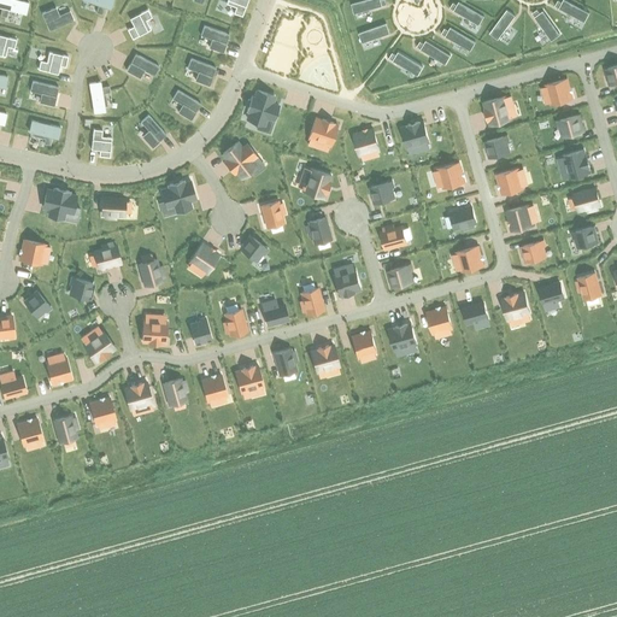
[(19,0),(0,0),(0,6),(25,13),(28,3),(19,0)]
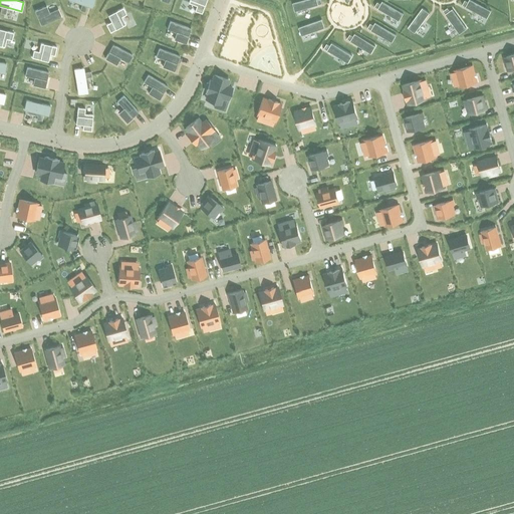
[(188,0),(188,3),(196,5),(194,10),(201,13),(205,0),(188,0)]
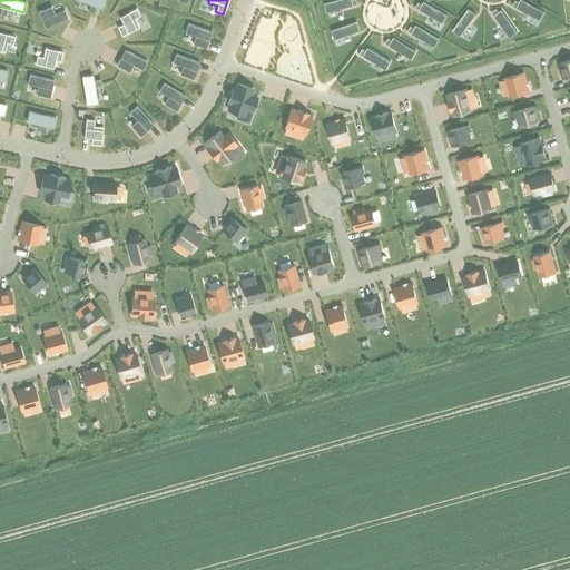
[(335,0),(324,3),(326,12),(352,6),(356,5),(355,0),(335,0)]
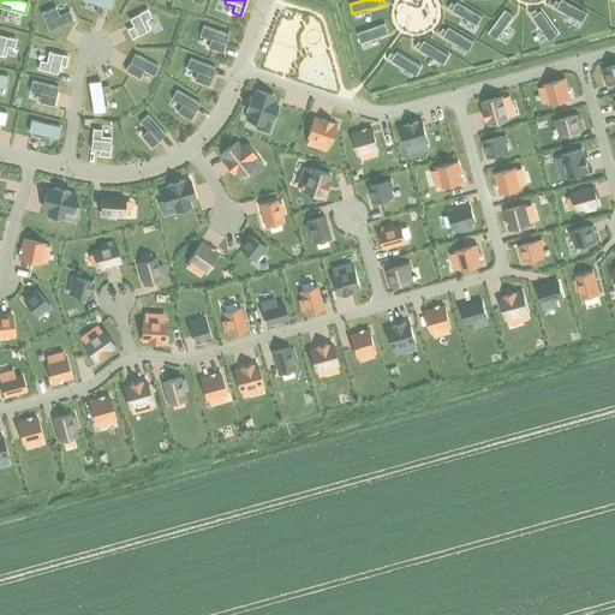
[(555,0),(553,6),(556,9),(581,22),(586,13),(562,0),(560,0),(560,3),(555,0)]
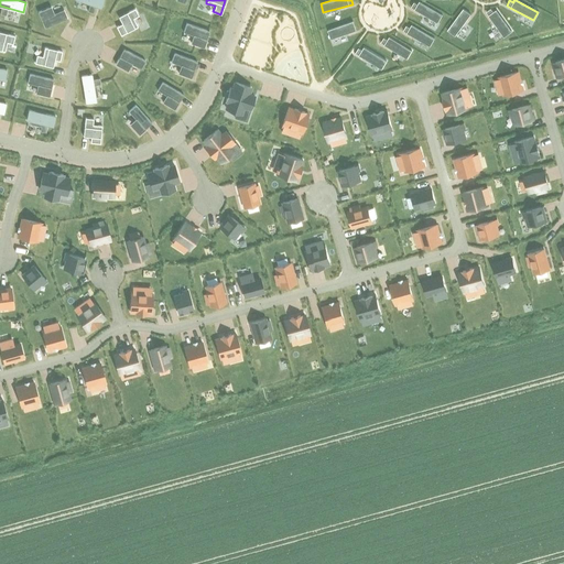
[(413,2),(411,7),(414,9),(437,22),(442,14),(419,1),(418,4),(413,2)]
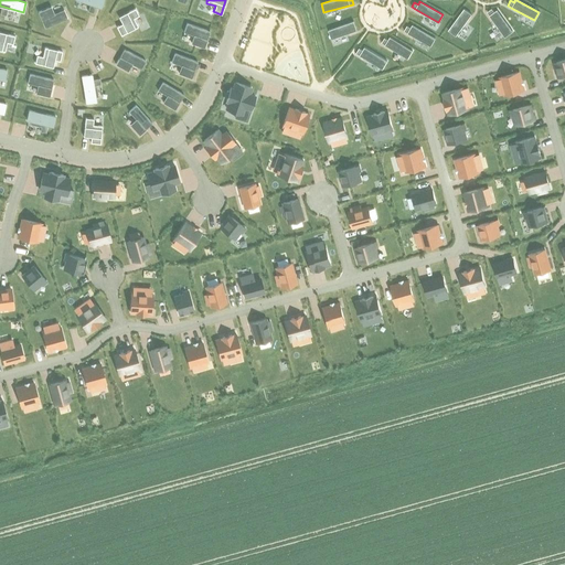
[(51,7),(38,12),(41,19),(44,28),(66,19),(63,10),(53,14),(51,7)]
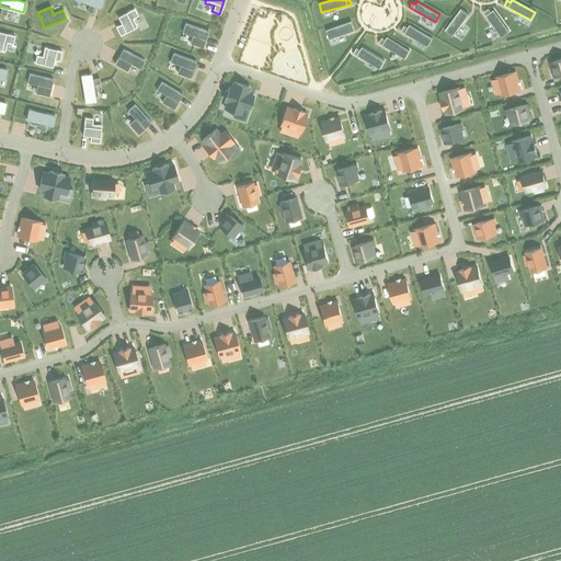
[(122,23),(116,26),(121,35),(137,26),(133,18),(137,15),(134,9),(118,16),(122,23)]
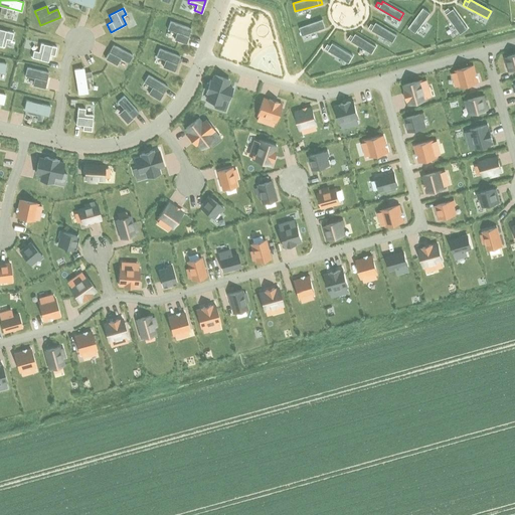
[(422,8),(408,27),(415,32),(430,13),(422,8)]
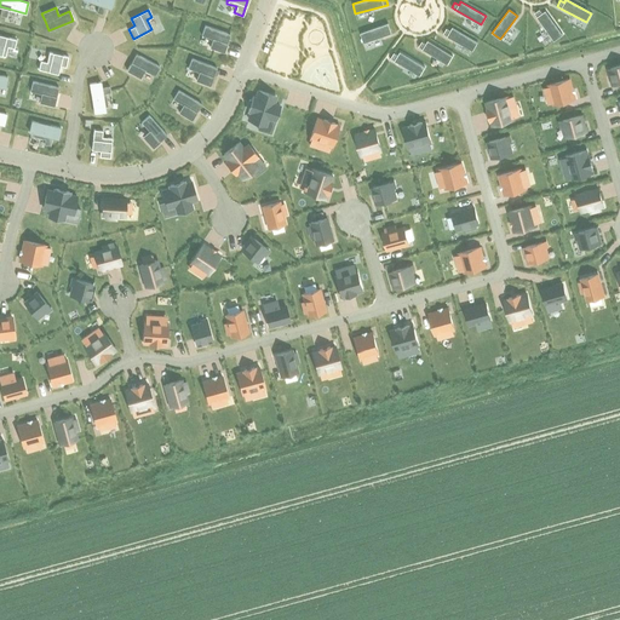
[(539,10),(534,13),(554,40),(562,34),(545,11),(541,13),(539,10)]
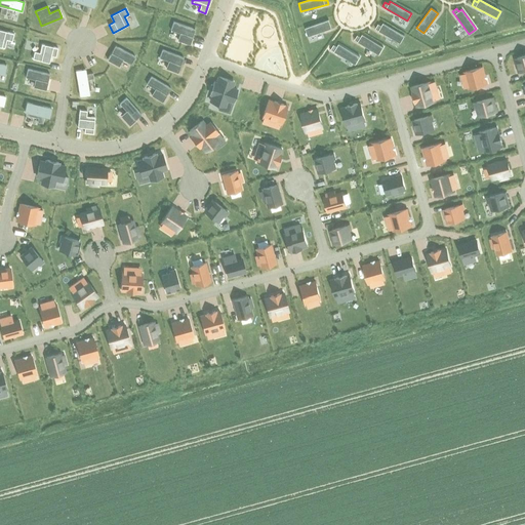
[(328,19),(305,28),(308,36),(331,28),(328,19)]
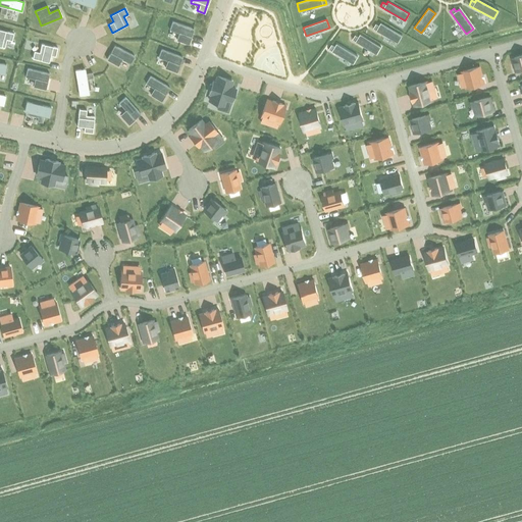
[(171,21),(168,29),(178,32),(175,40),(188,44),(194,29),(171,21)]
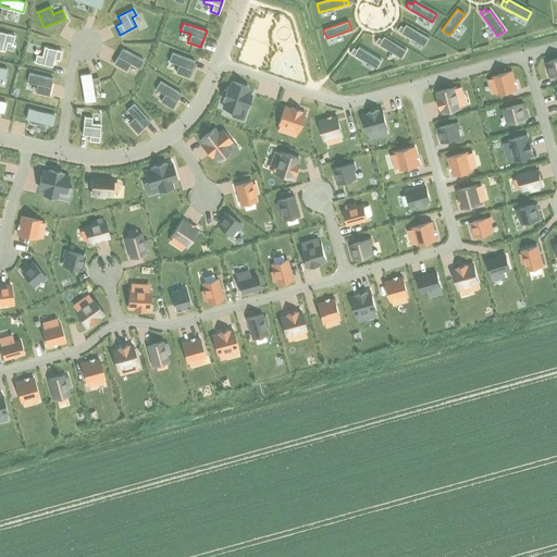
[(400,25),(398,31),(401,33),(424,46),(429,38),(407,25),(405,27),(400,25)]
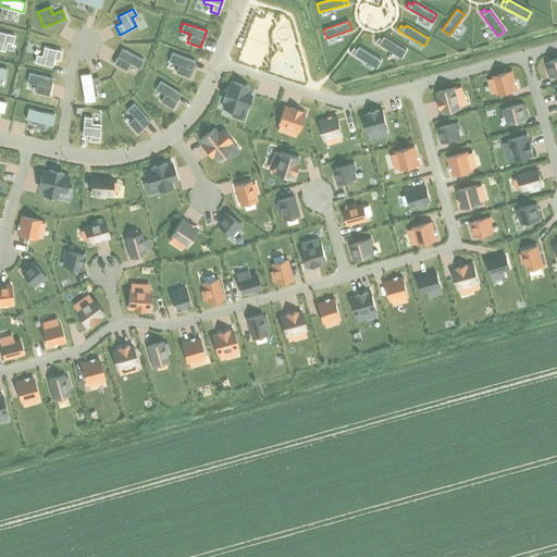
[(0,49),(4,51),(7,41),(12,44),(14,35),(0,31),(0,49)]
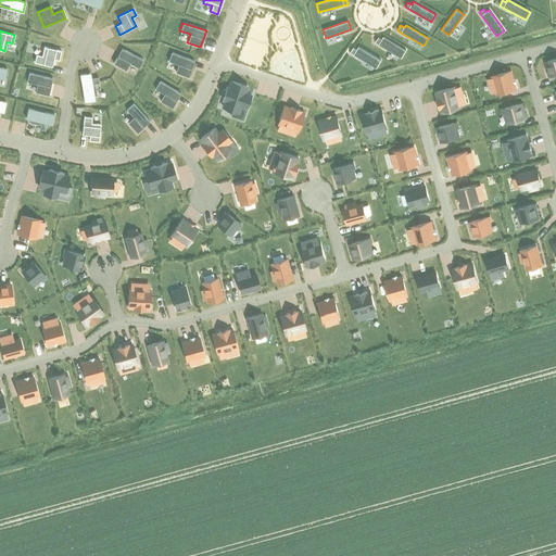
[(378,37),(375,41),(379,43),(401,58),(405,50),(383,36),(381,39),(378,37)]
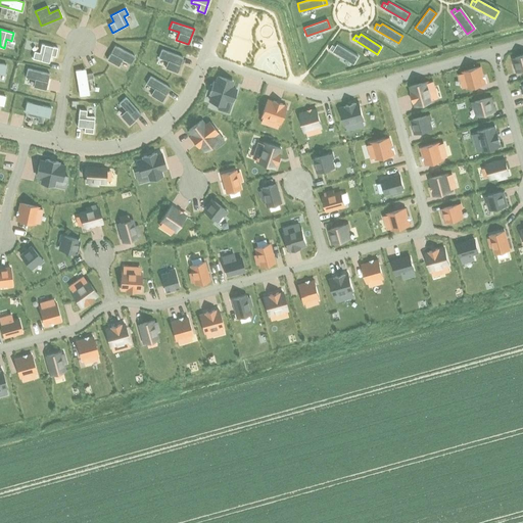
[(34,51),(32,58),(49,62),(50,55),(55,56),(57,48),(41,44),(39,52),(34,51)]
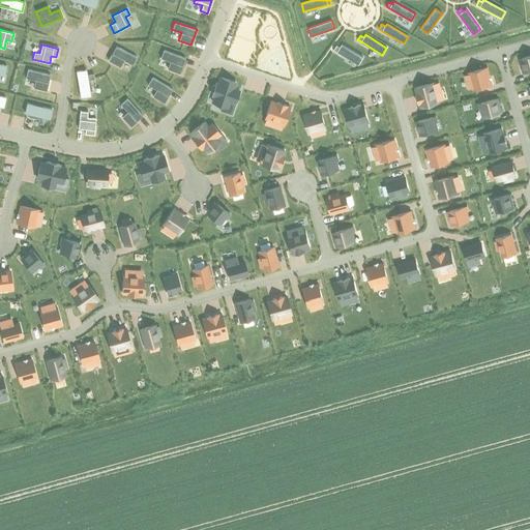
[(336,46),(333,50),(337,52),(358,64),(363,57),(342,45),(340,48),(336,46)]
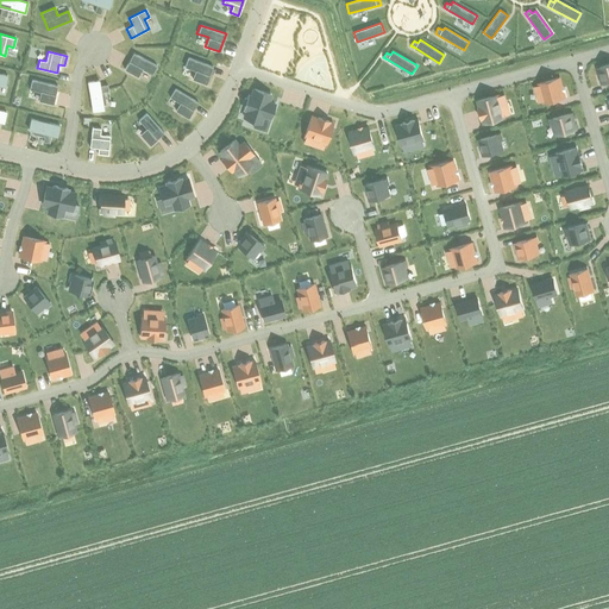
[(133,52),(124,69),(137,76),(140,68),(151,74),(156,66),(133,52)]
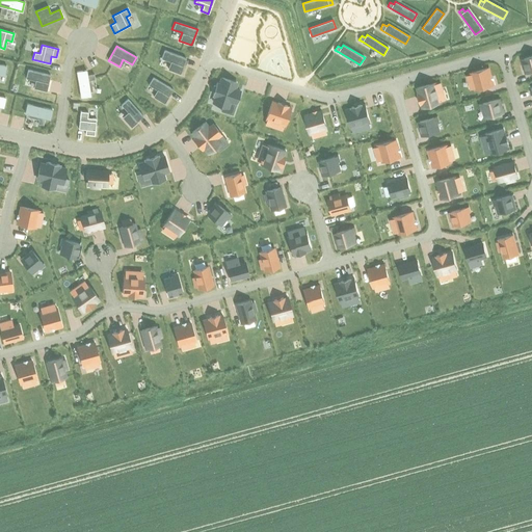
[(164,50),(161,57),(170,61),(167,69),(180,73),(185,58),(164,50)]
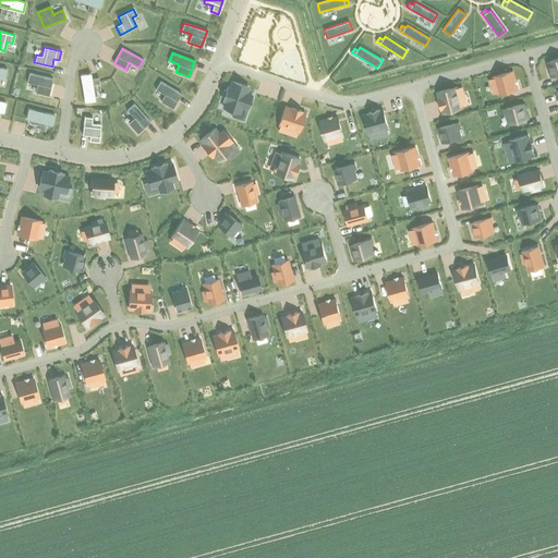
[(557,57),(548,59),(553,75),(557,74),(557,57)]
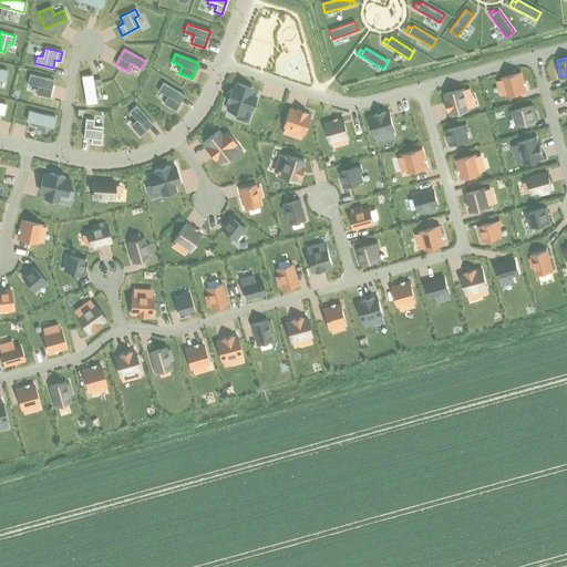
[(502,78),(497,80),(498,84),(503,83),(506,95),(525,90),(521,71),(501,76),(502,78)]
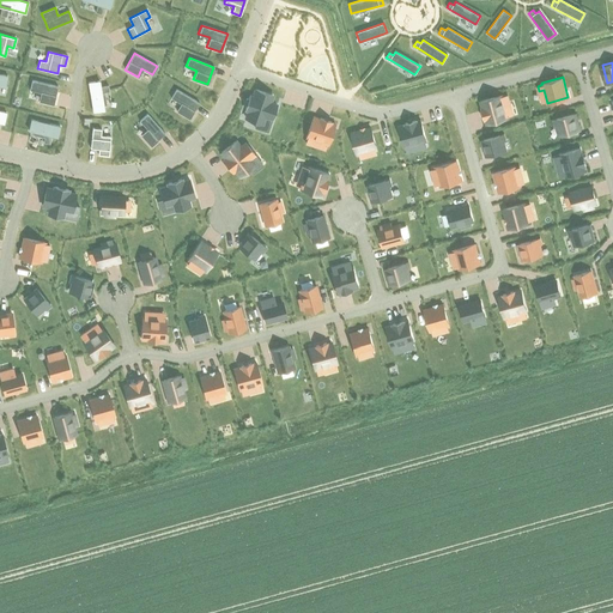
[(32,79),(30,90),(41,92),(40,101),(53,104),(58,86),(32,79)]
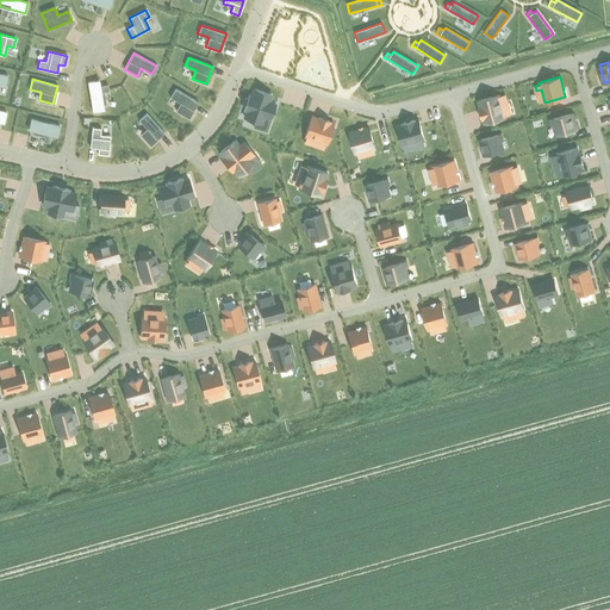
[(98,80),(87,82),(92,112),(103,110),(98,80)]
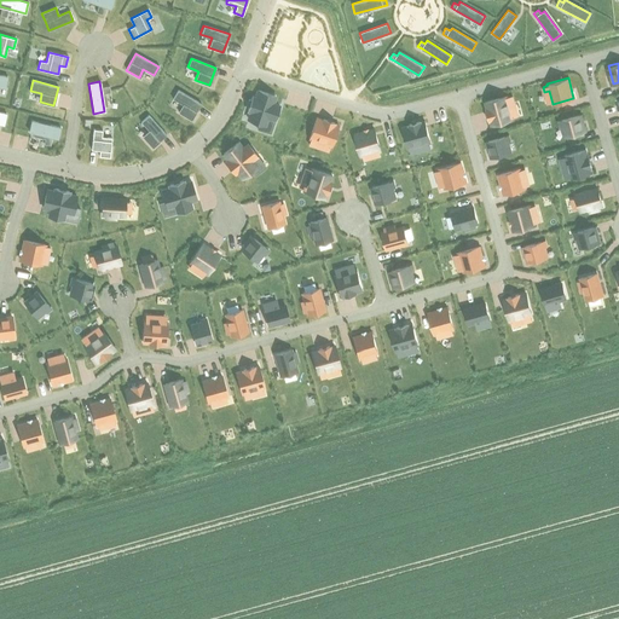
[(178,90),(172,98),(183,104),(178,111),(191,120),(201,103),(178,90)]
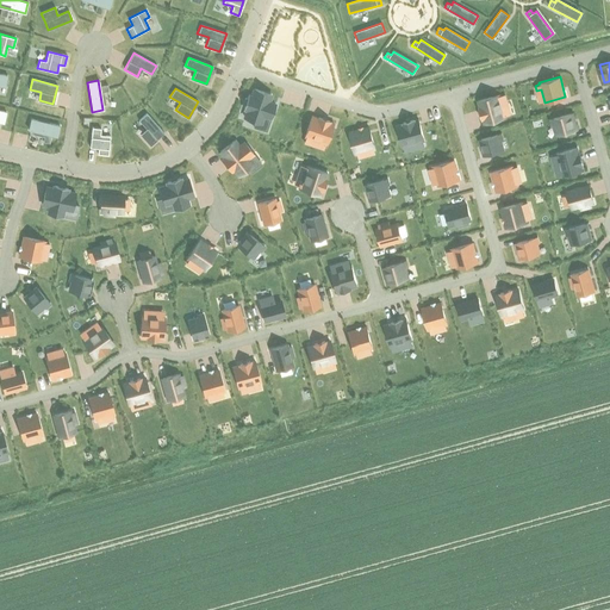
[(249,94),(244,110),(247,110),(244,117),(254,120),(253,125),(259,128),(260,123),(262,116),(269,118),(275,104),(269,101),(272,94),(254,88),(251,94),(249,94)]
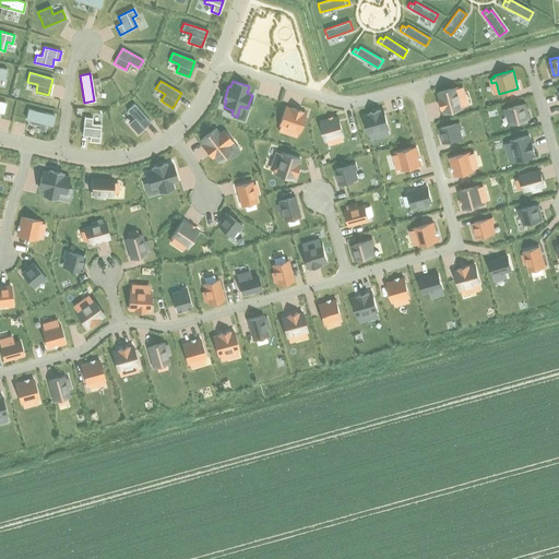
[(439,96),(438,96),(441,108),(442,108),(443,113),(462,107),(459,93),(464,91),(463,86),(458,87),(438,92),(439,96)]
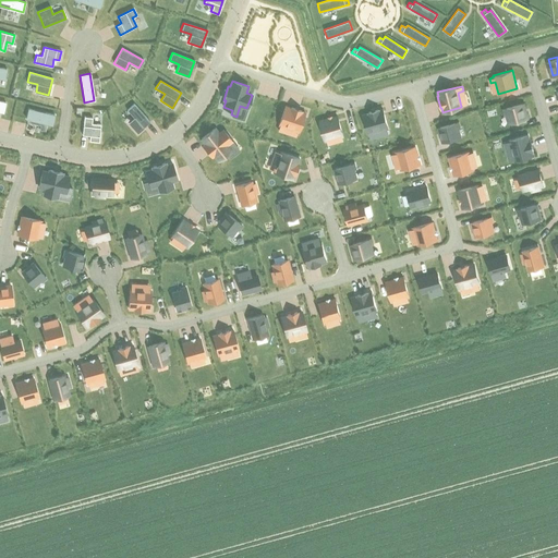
[(507,107),(505,108),(506,113),(509,112),(511,122),(526,118),(522,102),(507,107)]
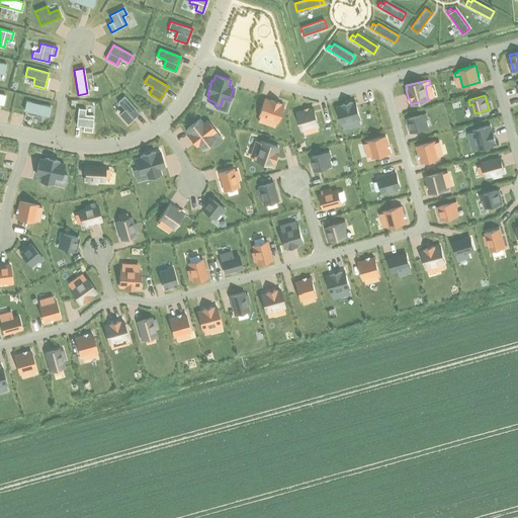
[(123,96),(118,101),(124,108),(118,114),(126,123),(139,112),(123,96)]
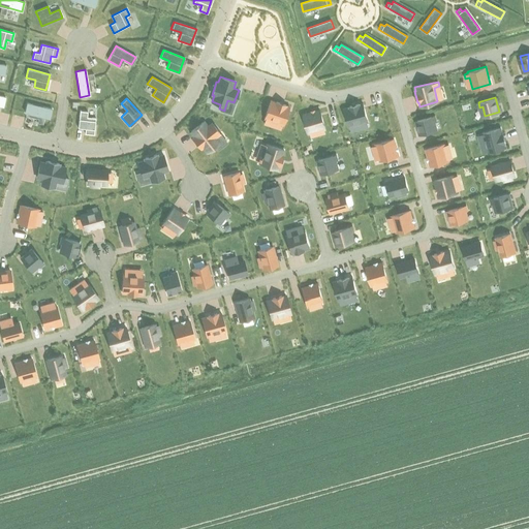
[(270,100),(263,119),(265,120),(263,123),(269,125),(270,121),(282,125),(288,106),(285,105),(285,104),(275,101),(274,102),(270,100)]
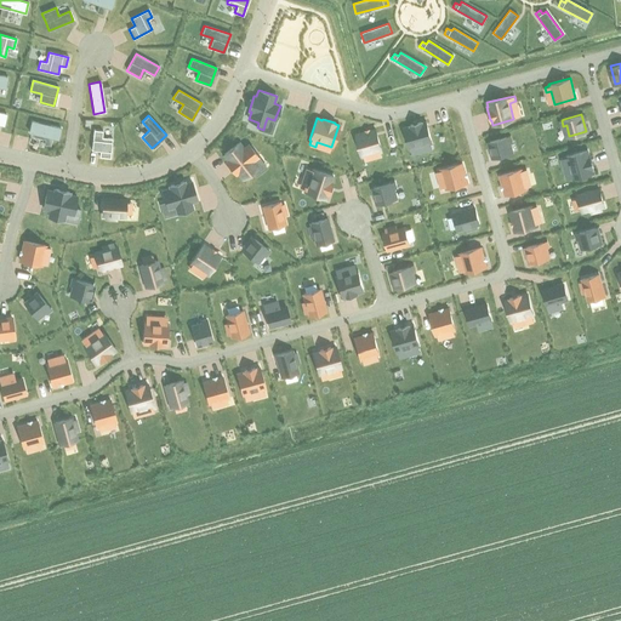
[(30,119),(27,132),(57,140),(61,127),(30,119)]
